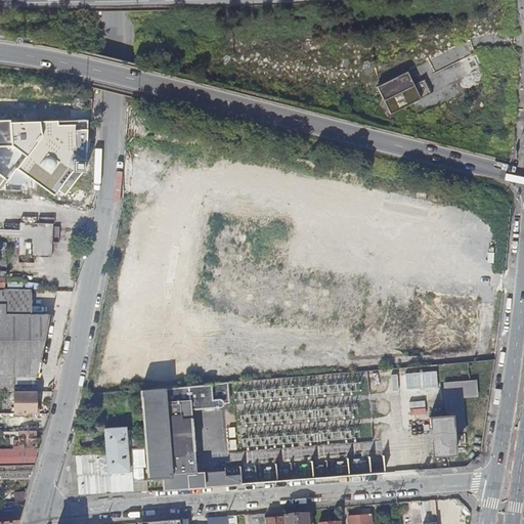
[(463,61),(469,74),(467,76),(467,77),(484,68),(484,67),(483,67),(477,54),(478,54),(477,53),(460,62),(461,63),(463,61)]
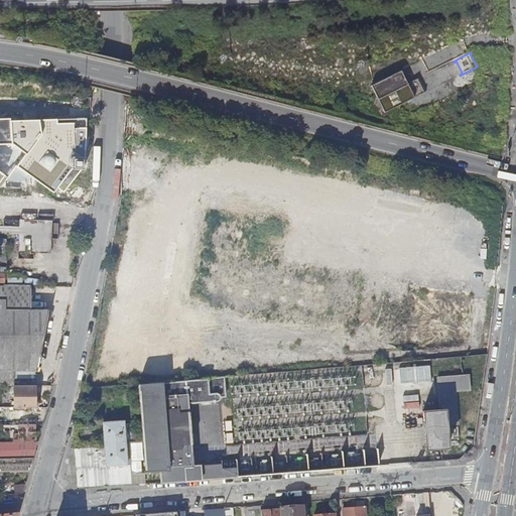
[(400,105),(416,97),(426,92),(425,91),(418,80),(419,79),(407,85),(400,72),(370,87),(375,96),(374,100),(369,114),(390,121),(394,123),(400,105)]
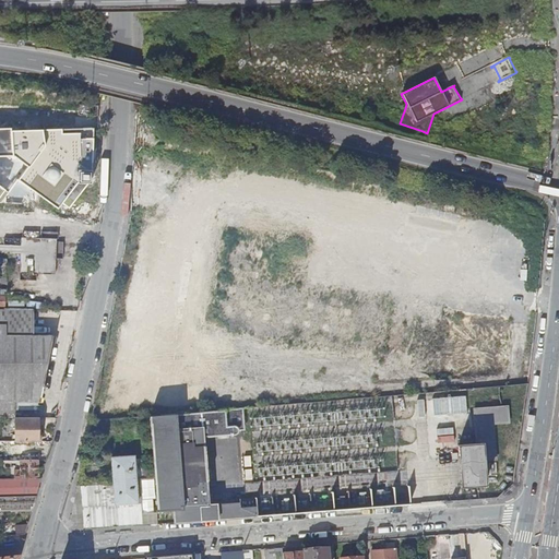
[(80,107),(79,114),(81,116),(97,117),(98,115),(98,108),(97,106),(81,105),(80,107)]
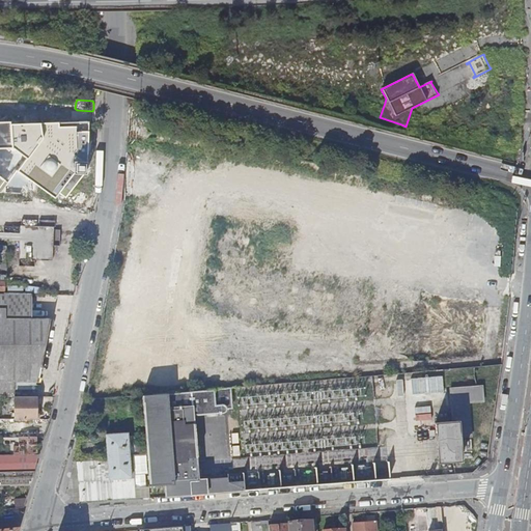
[(89,122),(0,123),(0,194),(56,198),(60,194),(66,198),(86,172),(89,122)]
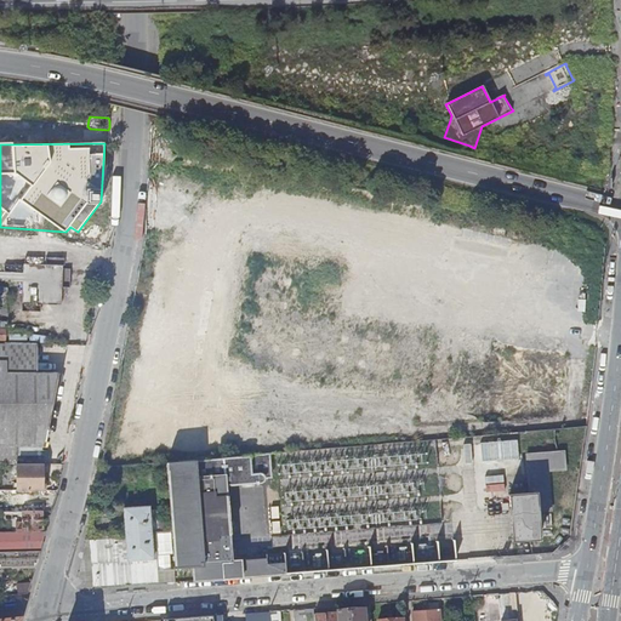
[(63,301),(64,263),(24,262),(24,271),(5,271),(5,279),(26,280),(24,300),(63,301)]
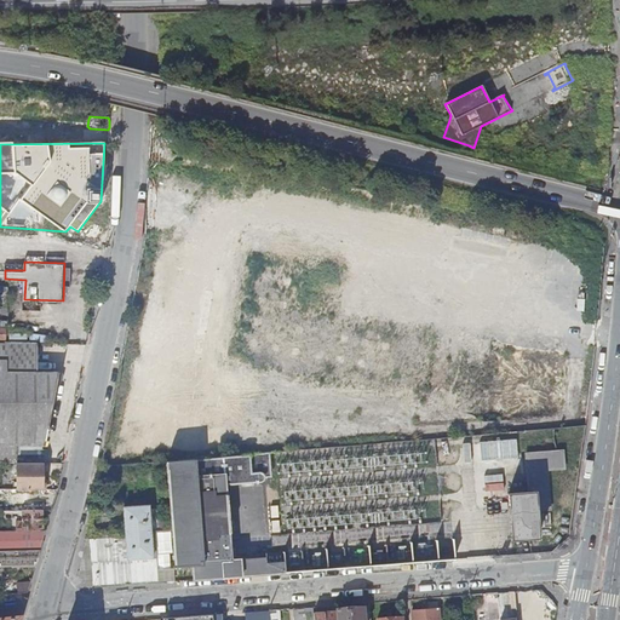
[(0,328),(0,340),(7,342),(6,343),(9,343),(16,344),(16,328),(7,328),(7,323),(1,323),(1,329),(0,328)]
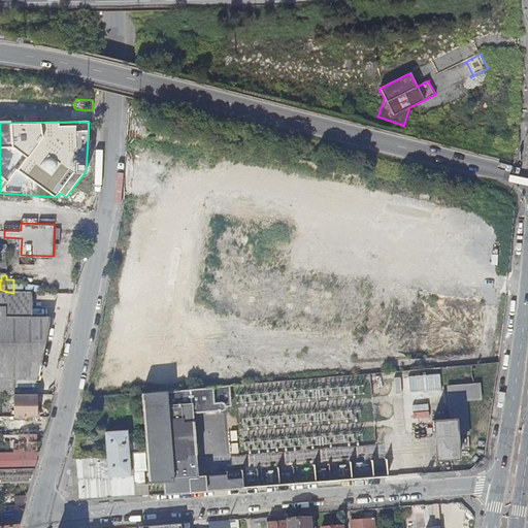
[(0,306),(0,380),(6,380),(39,381),(41,371),(52,318),(33,318),(33,293),(7,293),(7,307),(0,306)]
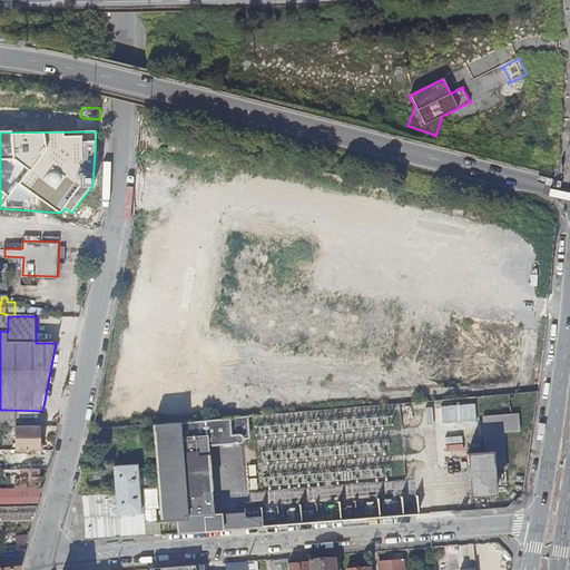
[(156,460),(157,467),(156,467),(156,470),(157,470),(157,477),(157,478),(158,484),(157,484),(157,487),(158,487),(158,494),(157,494),(158,497),(159,503),(158,503),(158,505),(159,505),(159,512),(158,512),(158,514),(159,514),(160,519),(159,519),(159,521),(177,520),(178,533),(242,528),(242,512),(209,516),(205,446),(205,442),(223,441),(223,445),(235,444),(236,444),(238,444),(238,443),(239,443),(241,442),(241,440),(247,440),(246,416),(153,425),(154,433),(155,433),(155,441),(155,442),(156,442),(156,450),(155,450),(155,451),(156,451),(156,458),(156,459),(156,460)]
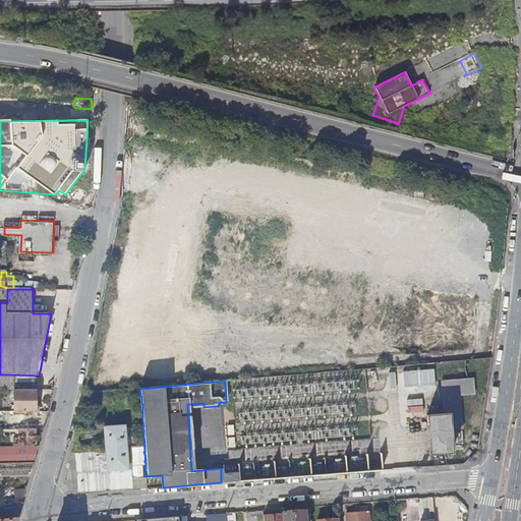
[(442,383),(444,414),(427,416),(429,454),(452,452),(451,430),(462,429),(460,396),(474,395),(473,381),(442,383)]
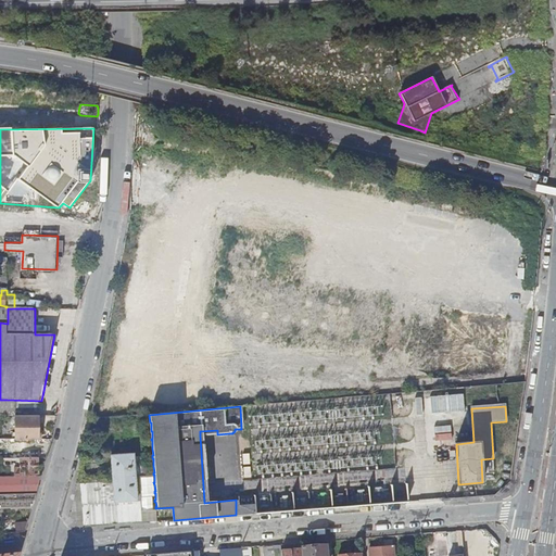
[(15,416),(15,439),(40,439),(40,415),(15,416)]
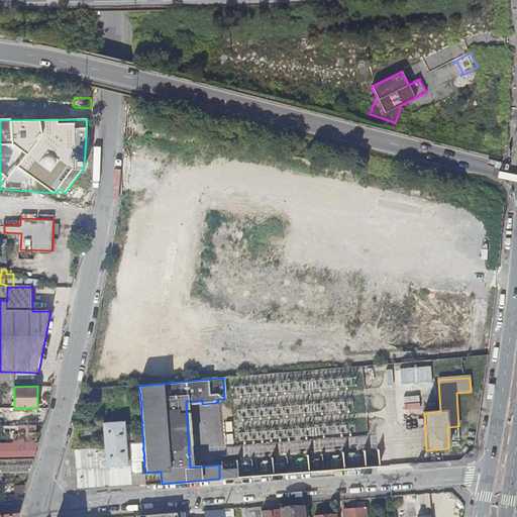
[(103,423),(106,467),(127,464),(123,421),(103,423)]
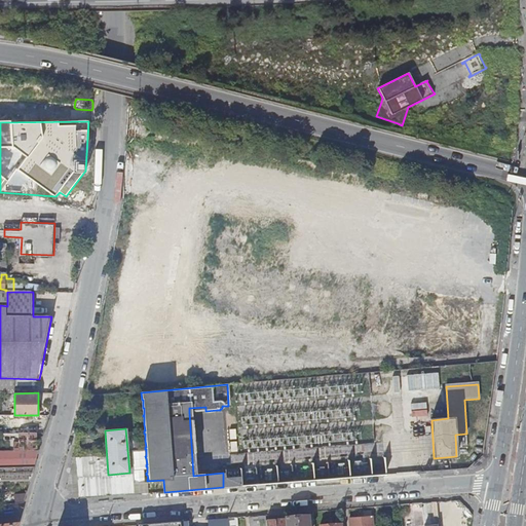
[(10,434),(11,451),(14,451),(36,450),(36,434),(10,434)]
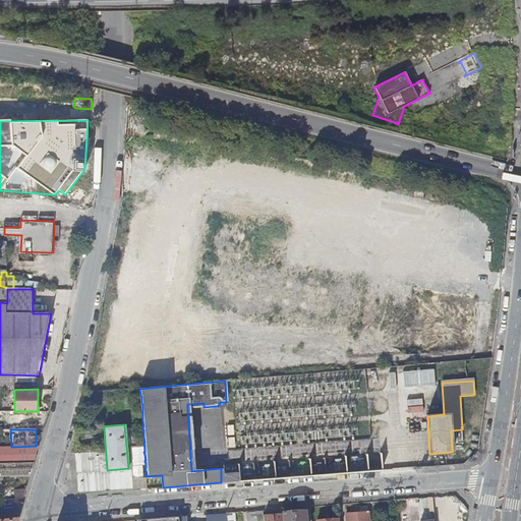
[(74,444),(72,454),(79,455),(81,445),(74,444)]
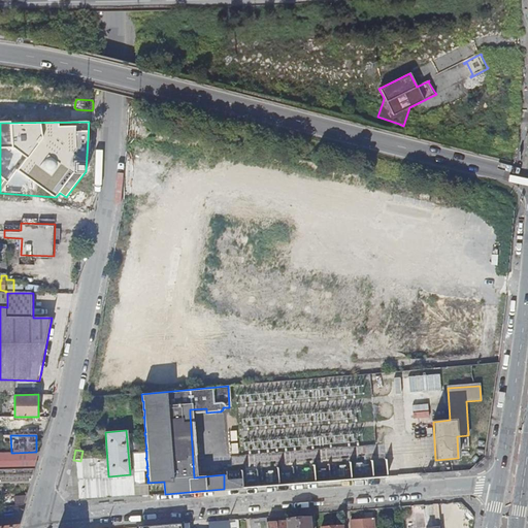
[(14,453),(14,470),(33,469),(36,460),(38,452),(36,452),(14,453)]
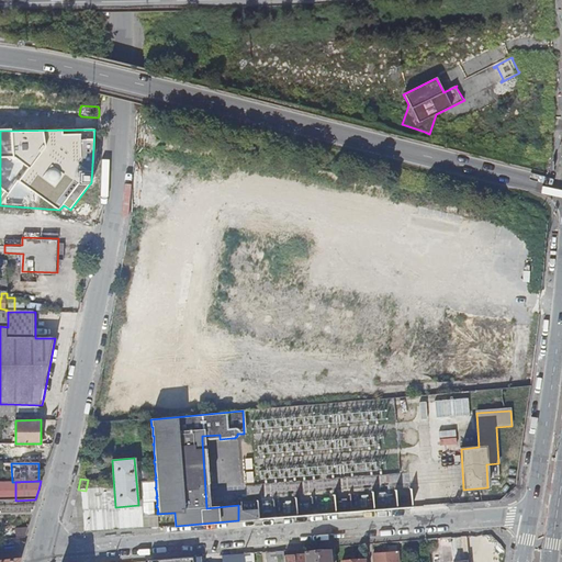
[(258,501),(259,518),(267,518),(267,519),(269,518),(269,517),(272,517),(272,518),(274,518),(274,517),(287,516),(287,517),(288,517),(288,516),(291,516),(291,517),(292,517),(292,516),(305,515),(305,516),(307,516),(307,515),(310,515),(310,516),(313,515),(313,514),(325,514),(326,514),(329,513),(329,514),(330,514),(330,513),(343,513),(345,513),(345,512),(348,512),(348,513),(351,513),(351,512),(363,510),(363,512),(364,512),(364,510),(368,510),(368,512),(369,510),(369,509),(381,509),(381,510),(383,509),(386,508),(386,509),(389,509),(389,508),(401,507),(402,508),(403,508),(403,507),(405,507),(405,508),(406,508),(406,507),(412,507),(411,490),(258,501)]
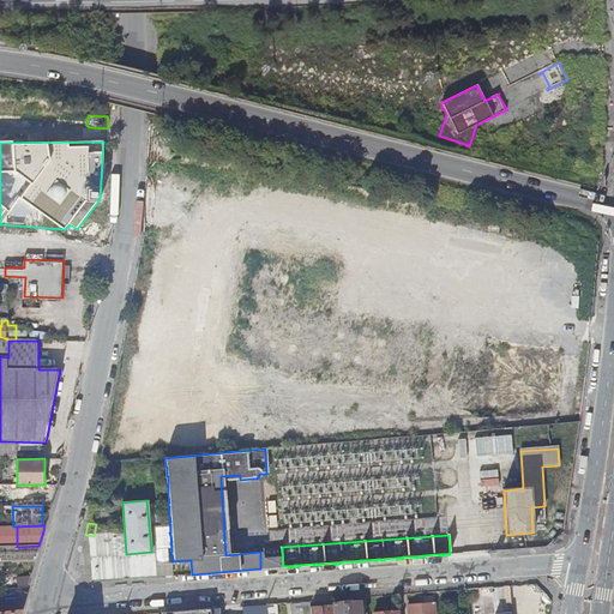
[(0,588),(28,585),(30,577),(1,579),(0,579),(0,561),(35,560),(38,546),(17,547),(0,547),(0,588)]
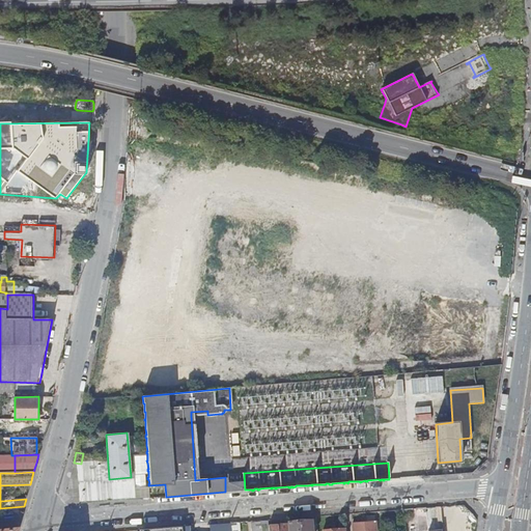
[(225,477),(225,492),(245,491),(245,490),(244,473),(224,475),(225,477)]
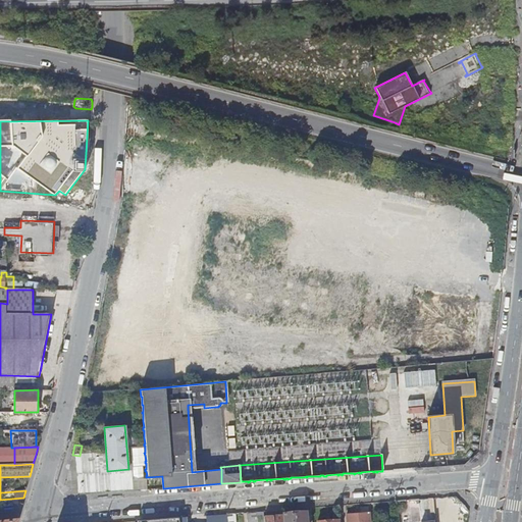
[(433,499),(434,515),(451,514),(450,498),(433,499)]
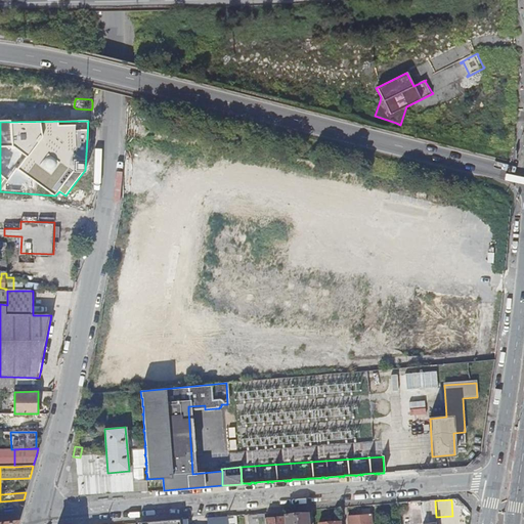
[(285,517),(285,523),(308,523),(307,513),(284,515),(285,517)]
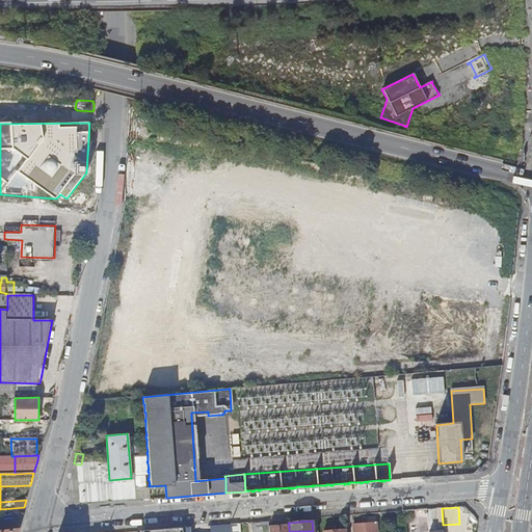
[(353,525),(353,531),(376,531),(376,523),(353,525)]
